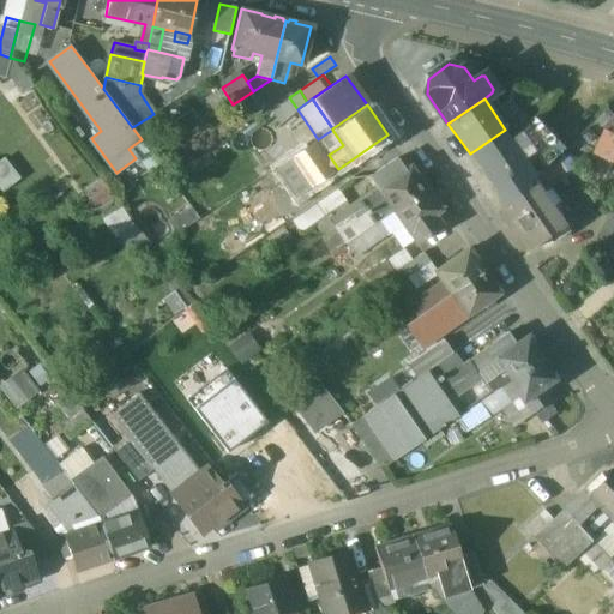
[(613,115),(608,109),(576,140),(597,151),(608,130),(613,133),(613,132),(613,115)]
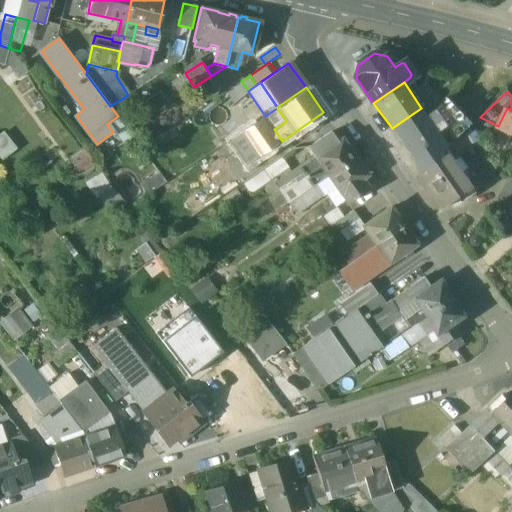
[(428,118),(449,147),(473,124),(447,98),(428,118)]
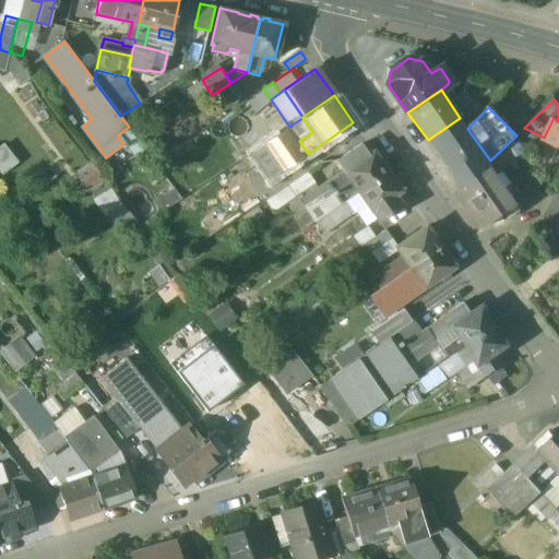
[(490,161),(467,129),(460,118),(428,140),(462,189),(490,161)]
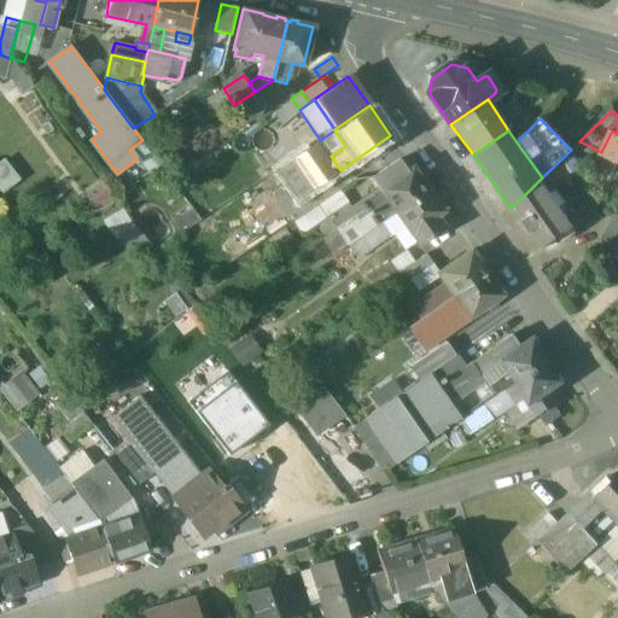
[(617,133),(617,134),(612,130),(601,152),(617,159),(617,133)]
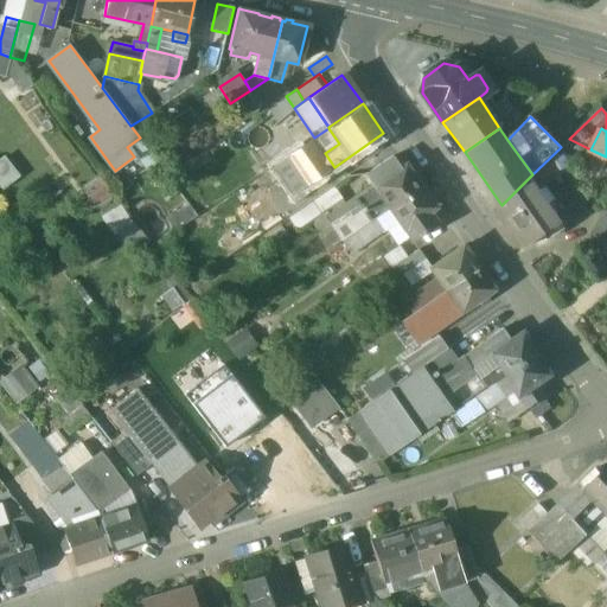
[(319,157),(308,142),(288,155),(308,184),(328,171),(319,157)]
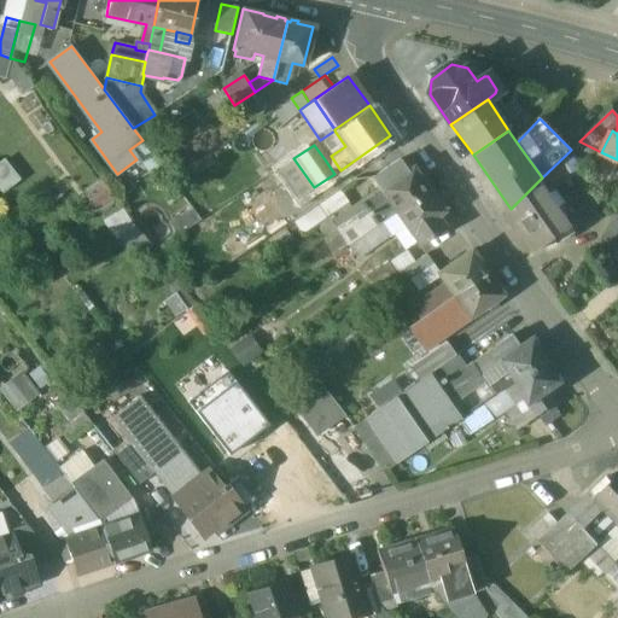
[(0,191),(19,178),(4,156),(0,158),(0,191)]
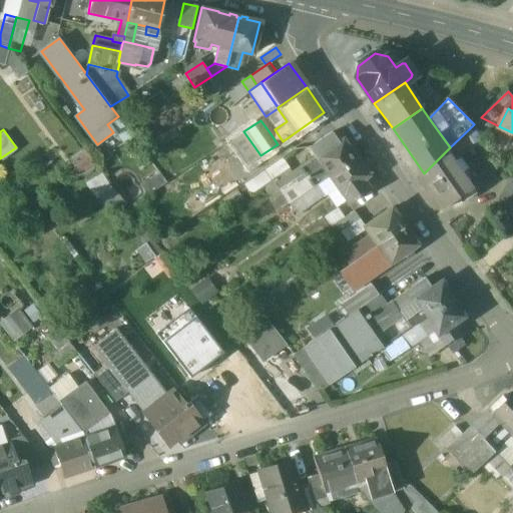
[(283,141),(275,129),(270,132),(278,144),(283,141)]
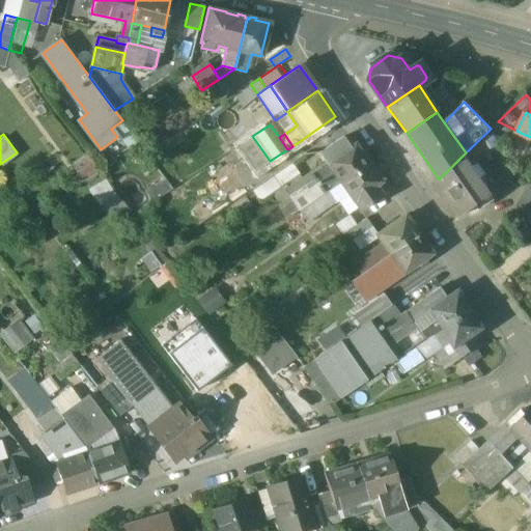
[(270,161),(252,136),(239,145),(256,171),(270,161)]
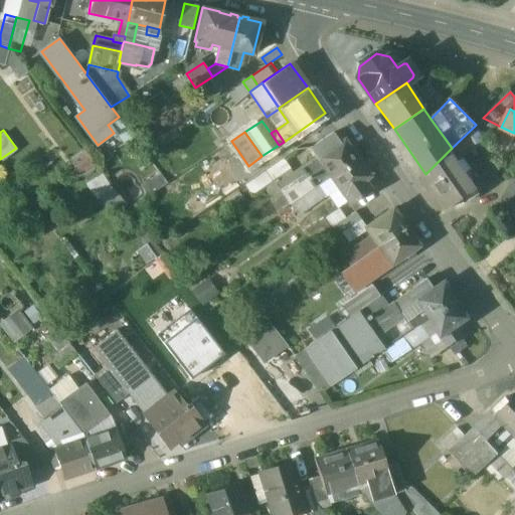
[(344,140),(332,148),(325,138),(310,148),(330,176),(356,158),(344,140)]
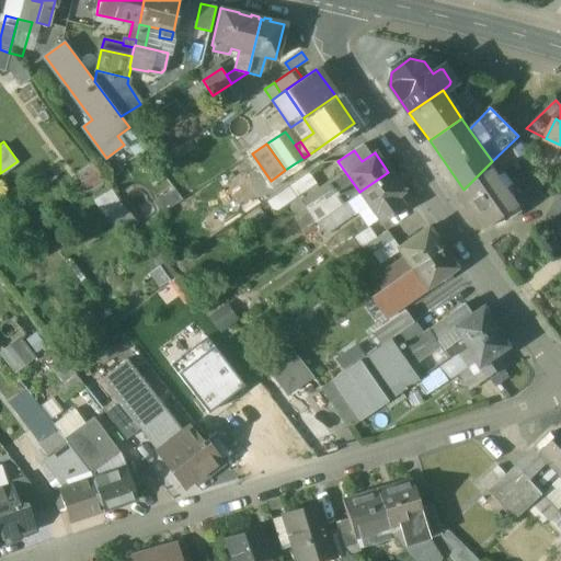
[(521,206),(494,169),(464,190),(490,228),(521,206)]
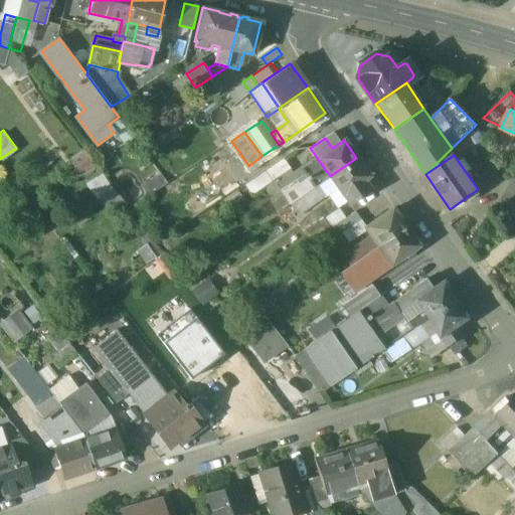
[(282,156),(243,184),(250,193),(289,165),(282,156)]
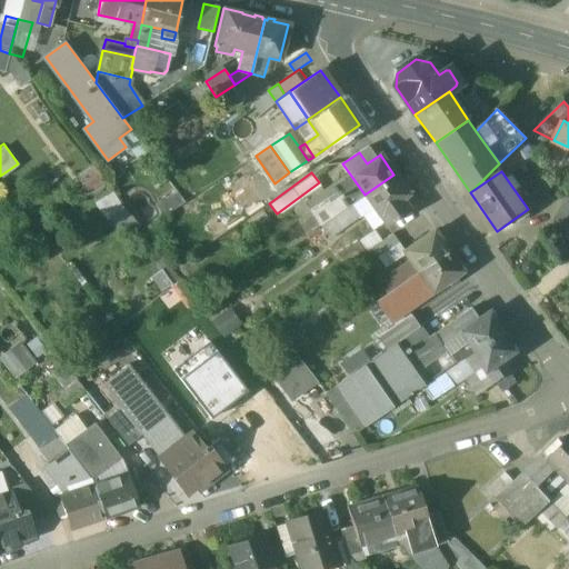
[(393,175),(365,195),(382,220),(386,226),(402,213),(395,202),(401,198),(408,193),(393,175)]
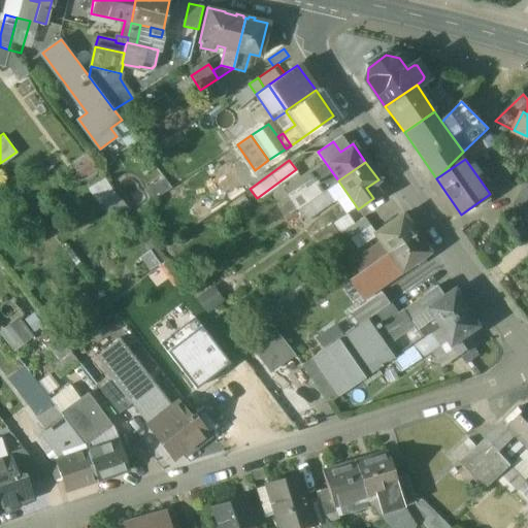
[(373,198),(380,194),(372,184),(366,188),(373,198)]
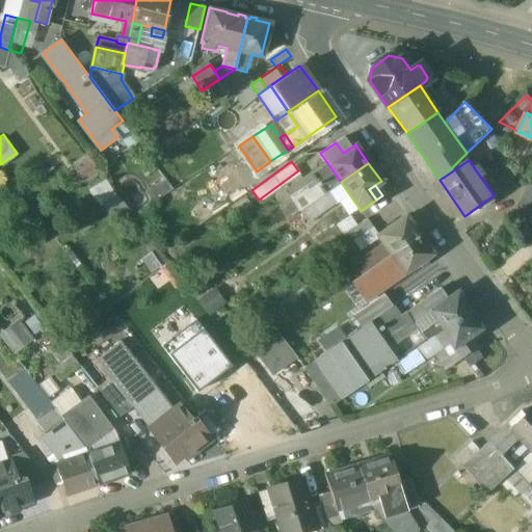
[(344,201),(334,187),(320,196),(330,210),(344,201)]
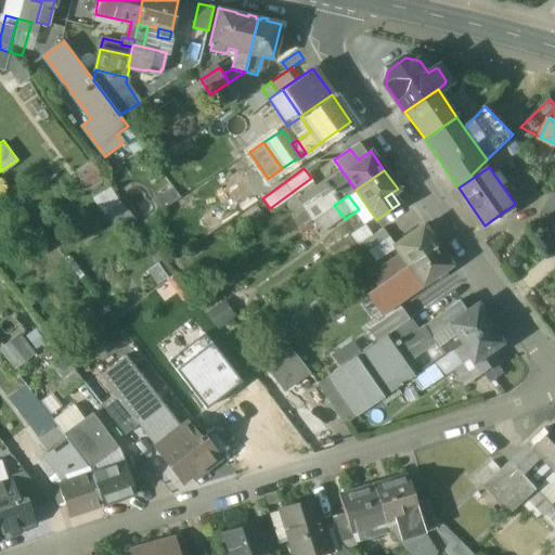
[(423,226),(394,245),(400,254),(408,266),(437,245),(435,243),(436,242),(431,235),(430,236),(423,226)]
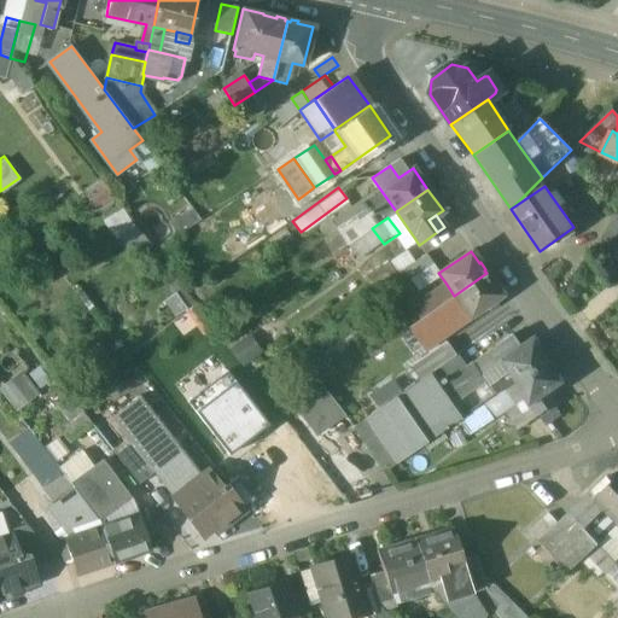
[(426,255),(403,269),(410,281),(433,267),(426,255)]
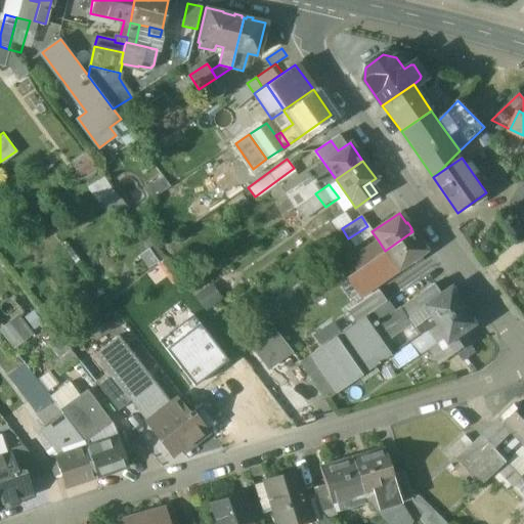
[(336,233),(328,222),(309,234),(317,246),(336,233)]
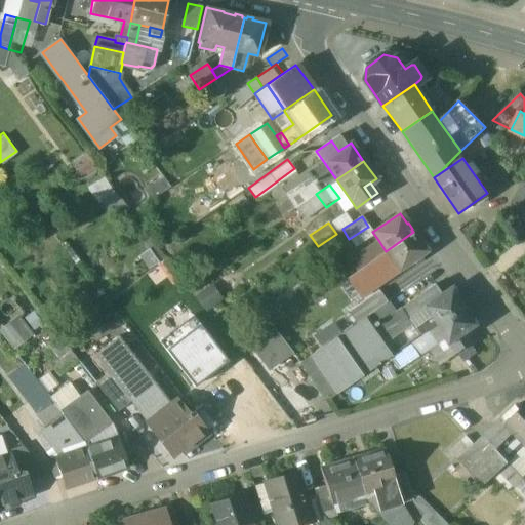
[(413,232),(386,251),(398,270),(426,251),(418,240),(419,239),(416,234),(414,235),(413,232)]
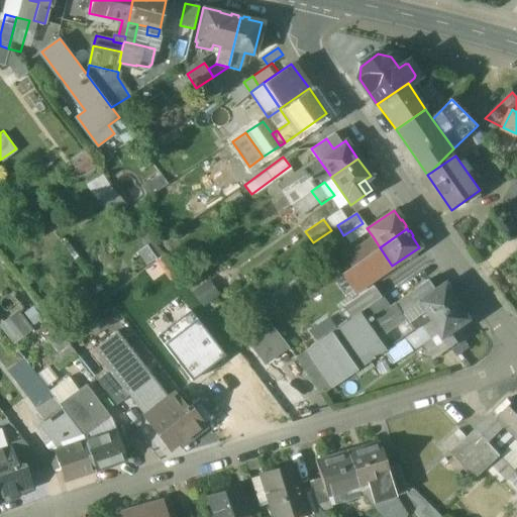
[(380,247),(373,236),(357,246),(365,257),(380,247)]
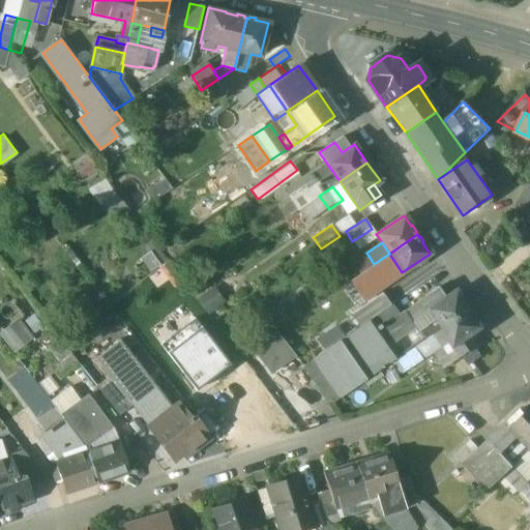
[(366,253),(352,263),(359,273),(374,264),(366,253)]
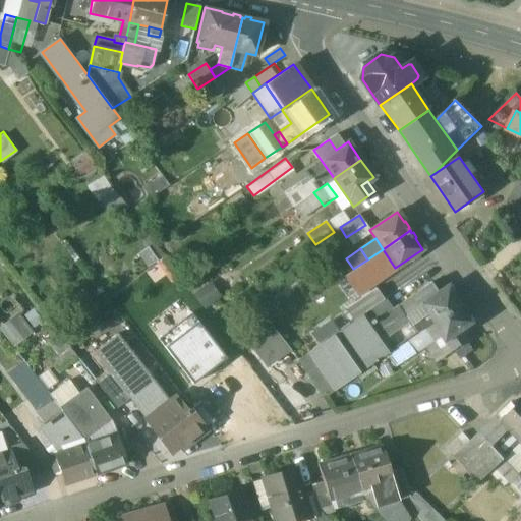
[(353,269),(346,275),(359,293),(395,268),(383,249),(367,259),(353,269)]
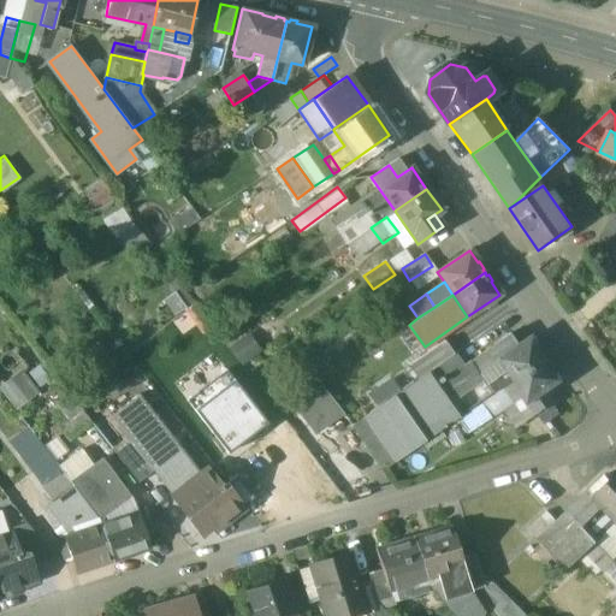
[(531,338),(516,348),(508,336),(490,349),(514,381),(546,360),(531,338)]
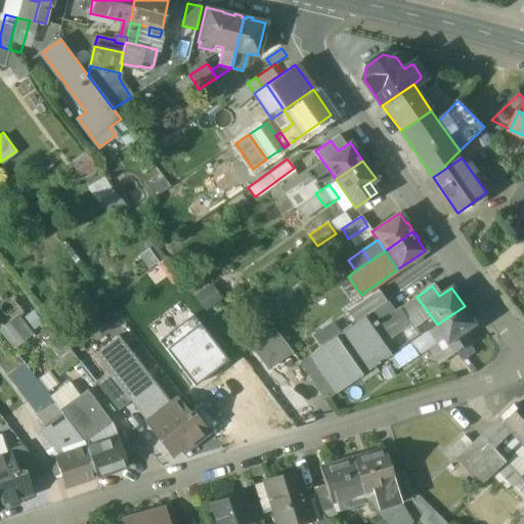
[(378,290),(348,311),(356,322),(366,315),(386,302),(378,290)]
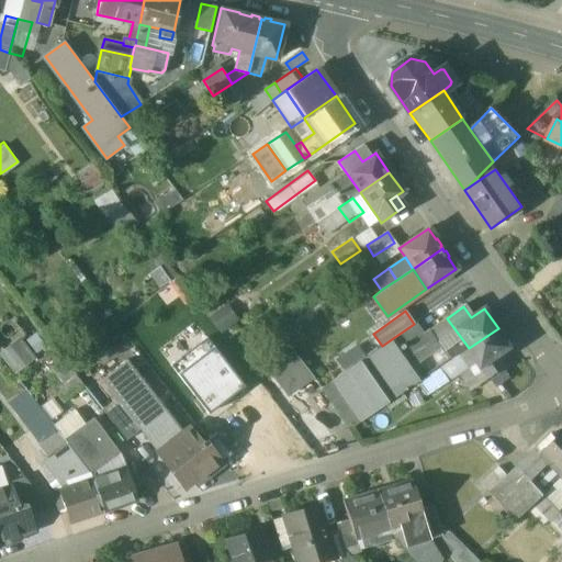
[(469,348),(447,318),(428,330),(450,361),(459,356),(469,348)]
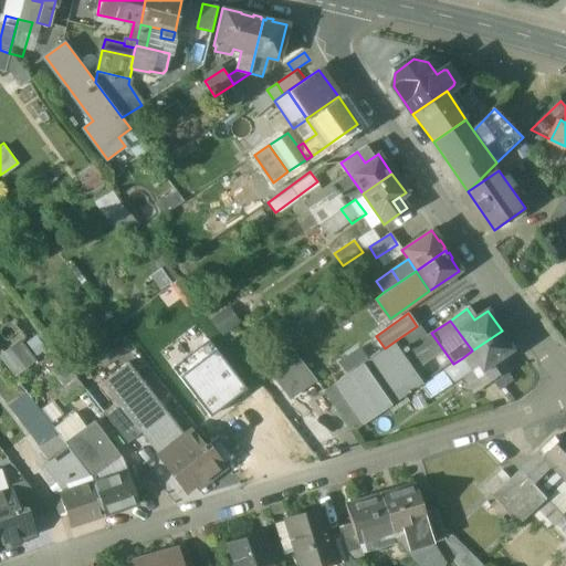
[(417,326),(396,341),(404,352),(425,337),(417,326)]
